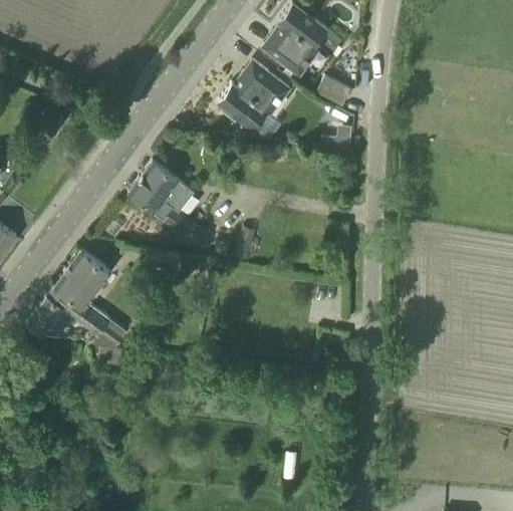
[(299,7),(292,2),(277,21),(279,23),(261,47),(299,75),(318,50),(313,47),(327,29),(313,18),(316,14),(302,4),(299,7)]
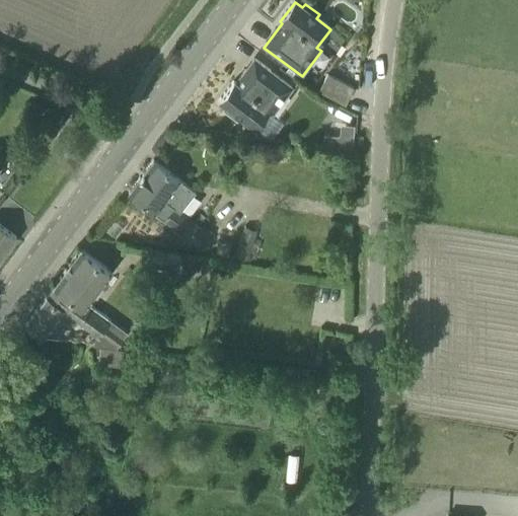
[(292,100),(287,96),(292,89),(254,61),(236,85),(234,83),(219,102),(226,107),(224,112),(237,122),(240,119),(255,130),(270,112),(273,115),(278,119),(292,100)]
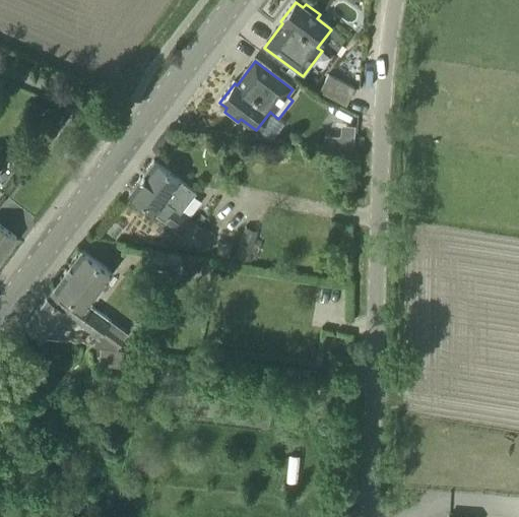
[(354,89),(328,76),(320,92),(346,107),(354,89)]
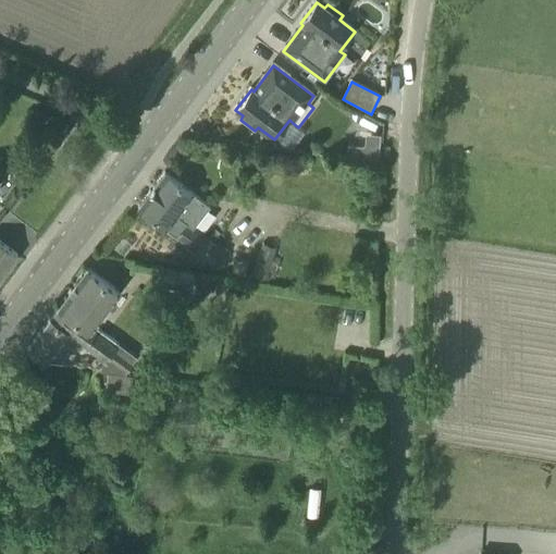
[(197,226),(210,210),(200,202),(200,201),(183,187),(165,174),(152,192),(197,226)]
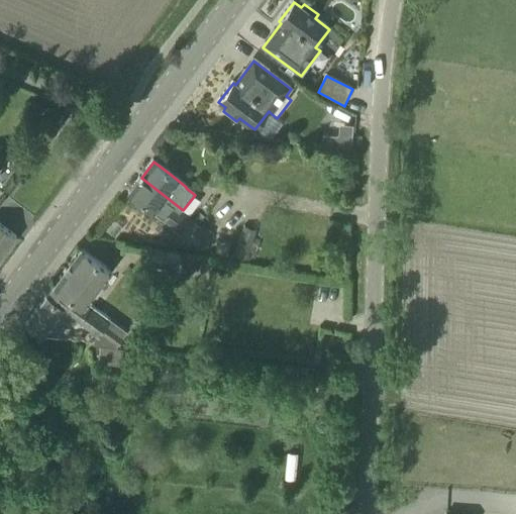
[(141,178),(128,193),(144,206),(202,250),(211,238),(210,237),(211,235),(203,229),(201,231),(180,214),(183,210),(141,178)]
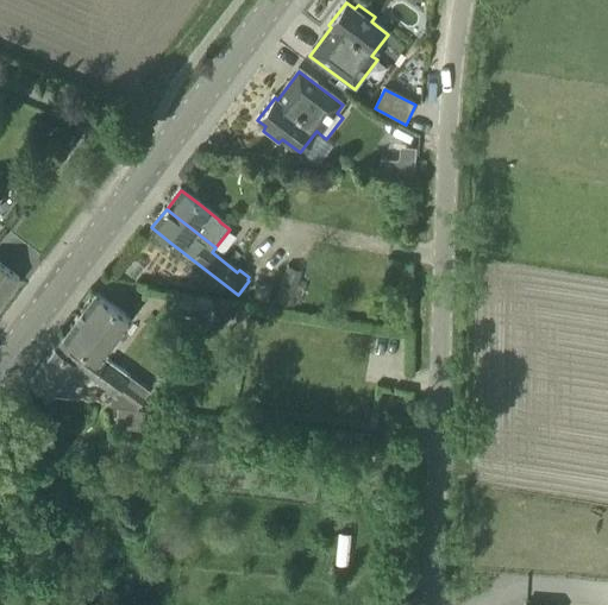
[(0,307),(20,281),(1,266),(0,265),(0,307)]
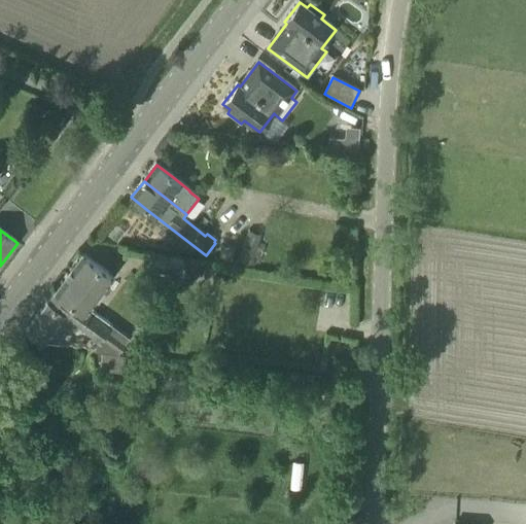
[(249,233),(240,263),(252,268),(256,257),(261,258),(263,255),(265,256),(269,244),(260,241),(261,237),(249,233)]
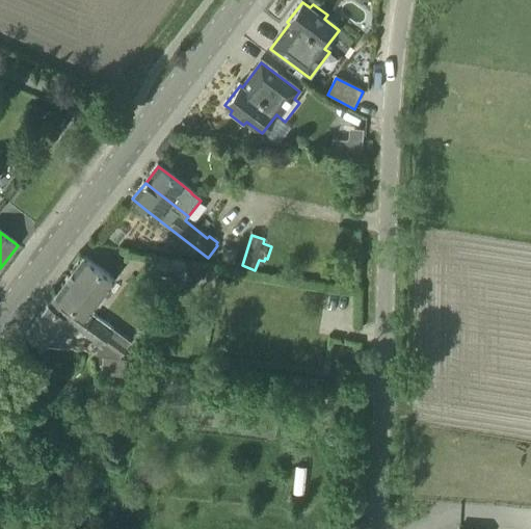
[(83,257),(56,293),(87,316),(89,313),(96,306),(100,308),(106,298),(103,295),(114,280),(83,257)]
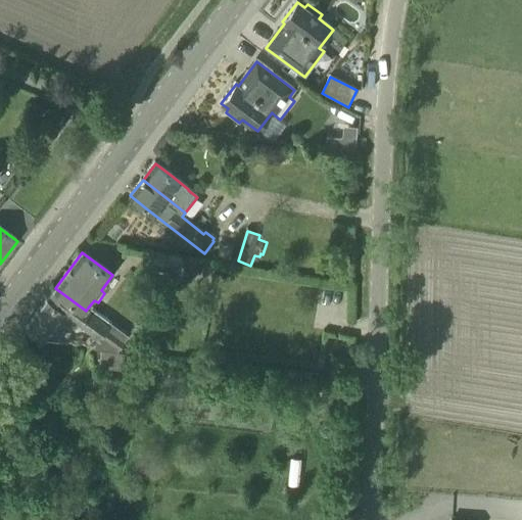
[(150,271),(180,276),(183,257),(153,252),(150,271)]
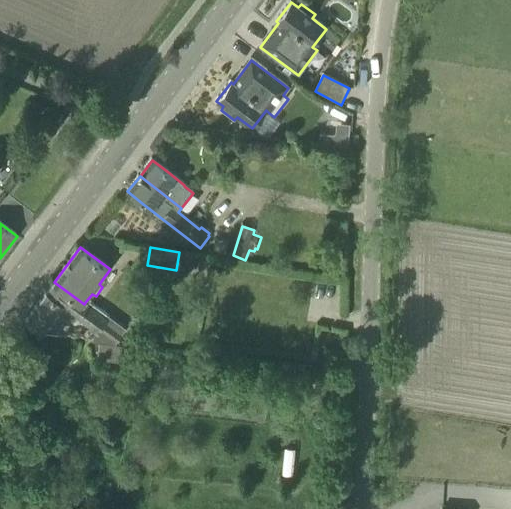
[(25,322),(42,333),(75,337),(76,326),(56,324),(52,322),(53,319),(56,315),(61,309),(62,308),(98,333),(99,331),(103,327),(109,317),(86,301),(84,304),(54,282),(54,283),(55,284),(47,294),(46,294),(25,322)]
